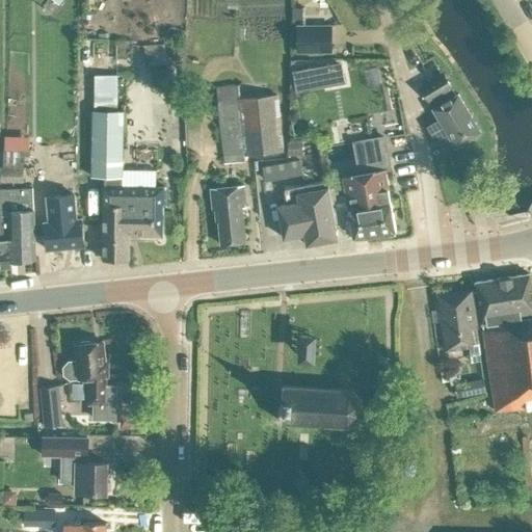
[(331,24),(297,24),(297,53),(331,53),(331,24)]
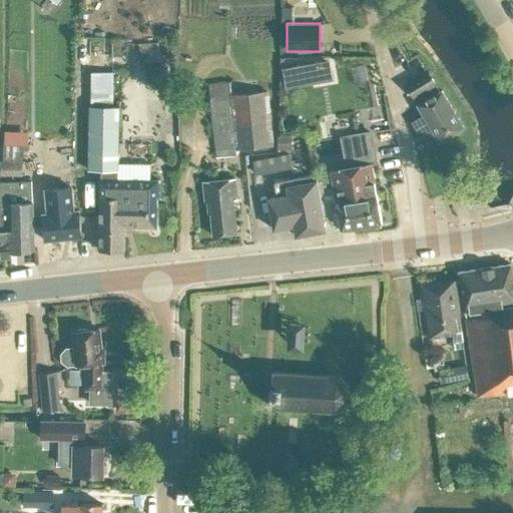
[(290,82),(337,79),(336,58),(289,61),(290,82)]
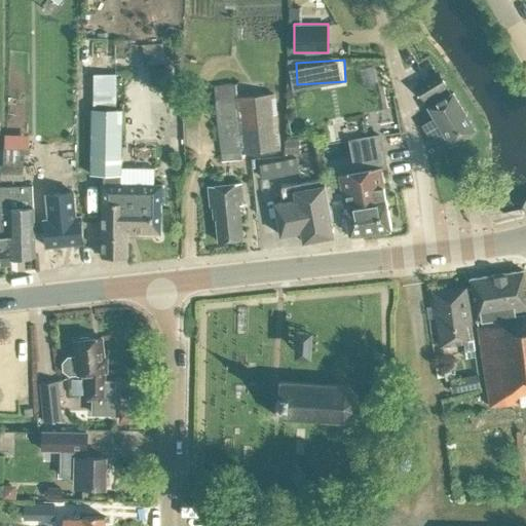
[(450,94),(446,86),(438,72),(417,84),(425,99),(427,98),(431,104),(428,107),(450,145),(475,129),(453,92),(450,94)]
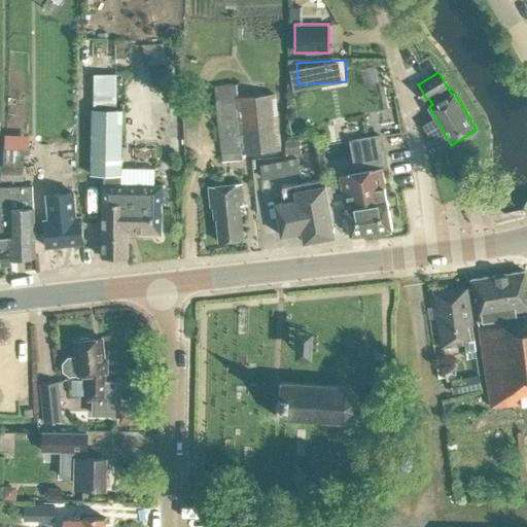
[(93,106),(115,107),(116,77),(94,77),(93,106)]
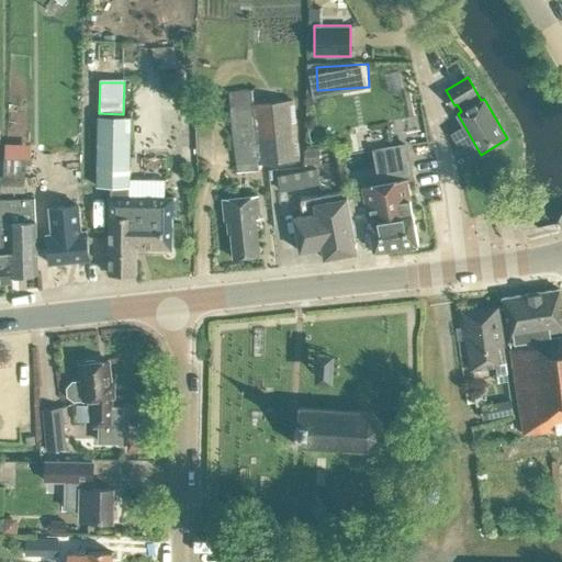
[(254,103),(259,164),(299,159),(292,99),(254,103)]
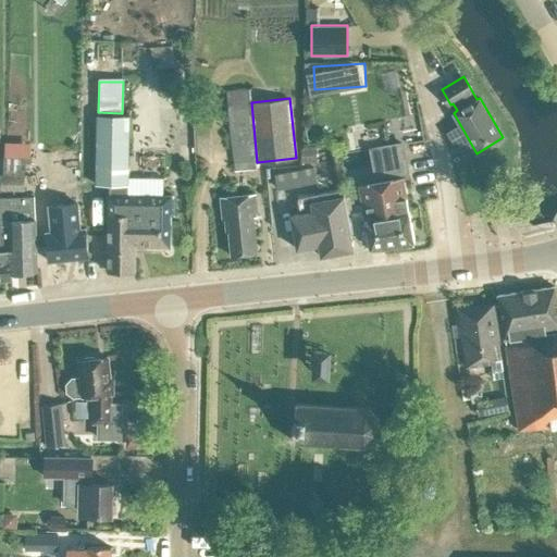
[(174,196),(126,195),(126,185),(128,185),(130,135),(124,135),(125,116),(97,116),(95,185),(112,185),(112,195),(109,195),(108,213),(108,271),(135,271),(135,246),(170,247),(171,212),(174,212),(174,196)]
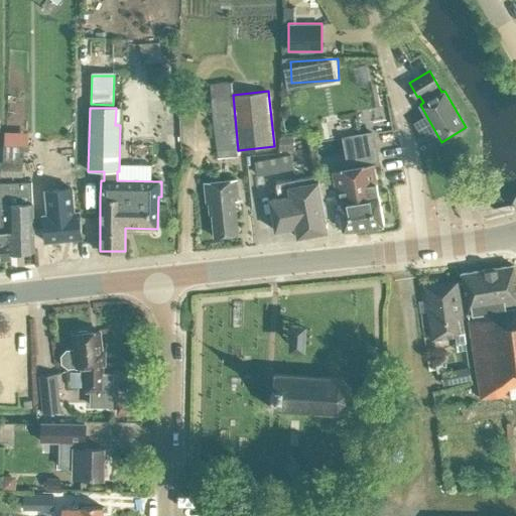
[(9,128),(9,141),(32,142),(32,129),(9,128)]
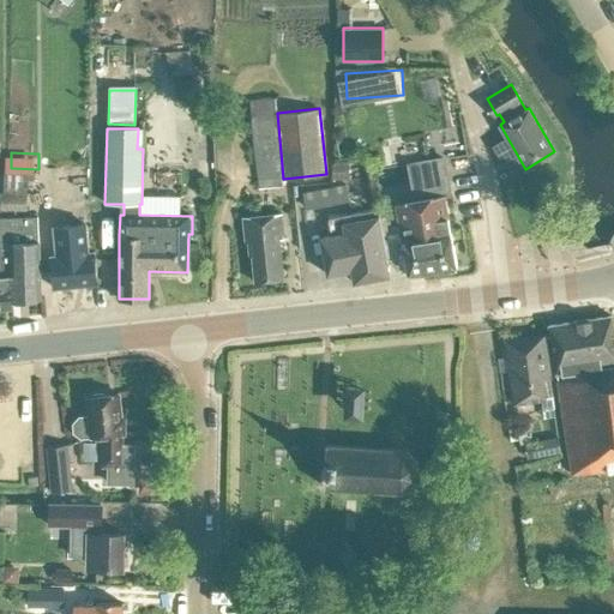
[(396,203),(409,274),(457,268),(444,196),(450,194),(443,157),(409,164),(415,199),(396,203)]
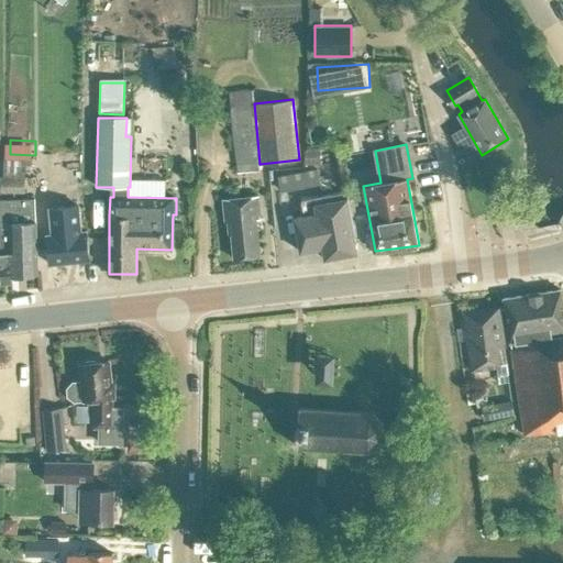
[(320,148),(305,148),(305,164),(320,164),(320,148)]
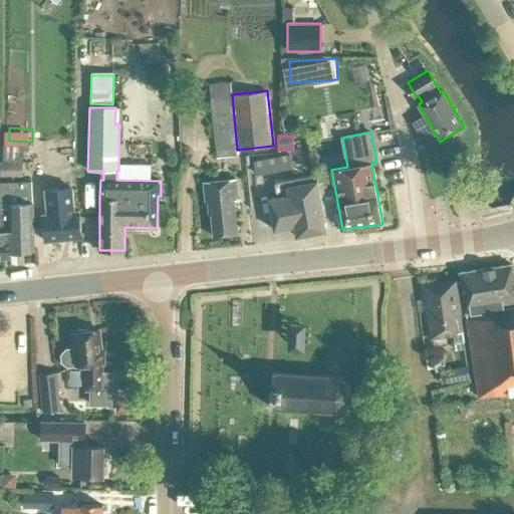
[(22,175),(22,145),(2,145),(2,162),(1,162),(1,175),(22,175)]
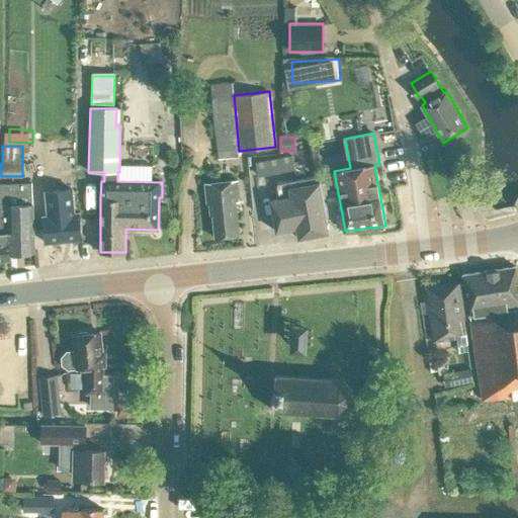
[(292,156),(256,163),(258,177),(294,170),(292,156)]
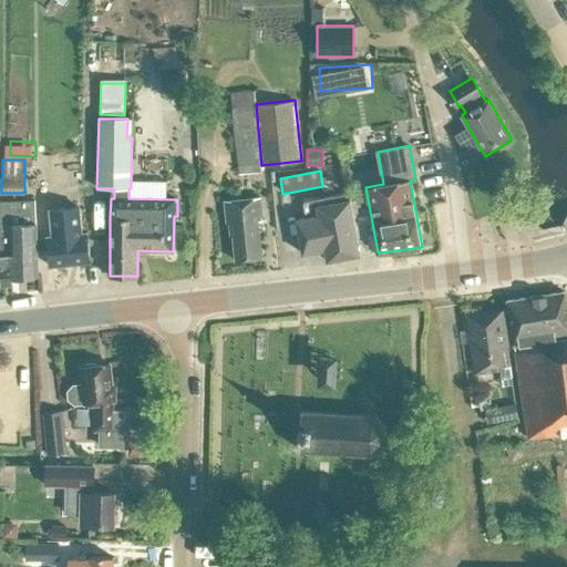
[(137,176),(137,187),(158,187),(160,177),(137,176)]
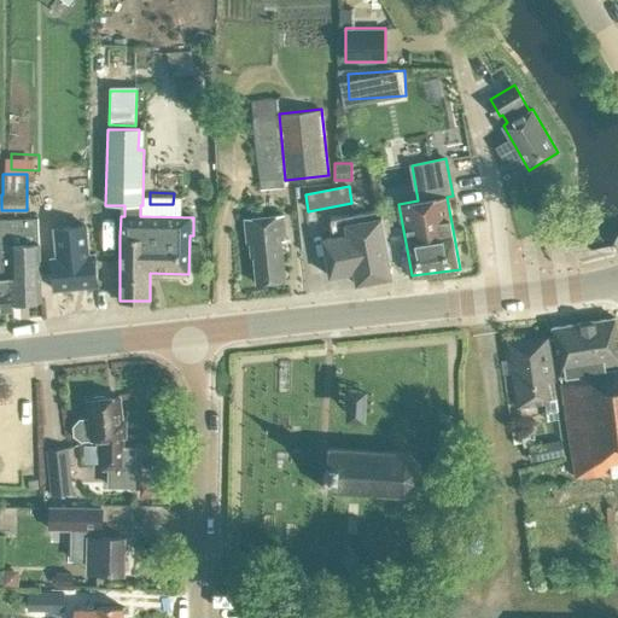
[(392,277),(382,217),(378,217),(377,211),(331,220),(333,237),(322,238),(330,277),(354,272),(356,284),(392,277)]
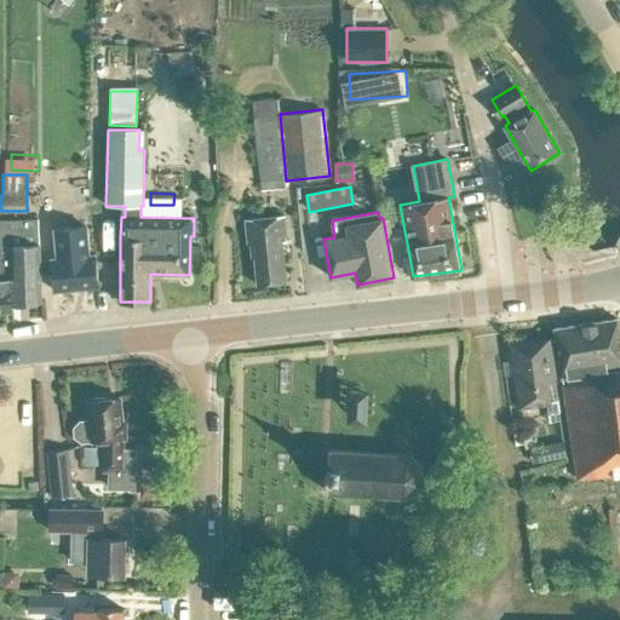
[(285,214),(246,219),(248,245),(253,244),(253,247),(251,247),(252,257),(254,257),(257,285),(286,281),(282,241),(287,240),(285,214)]
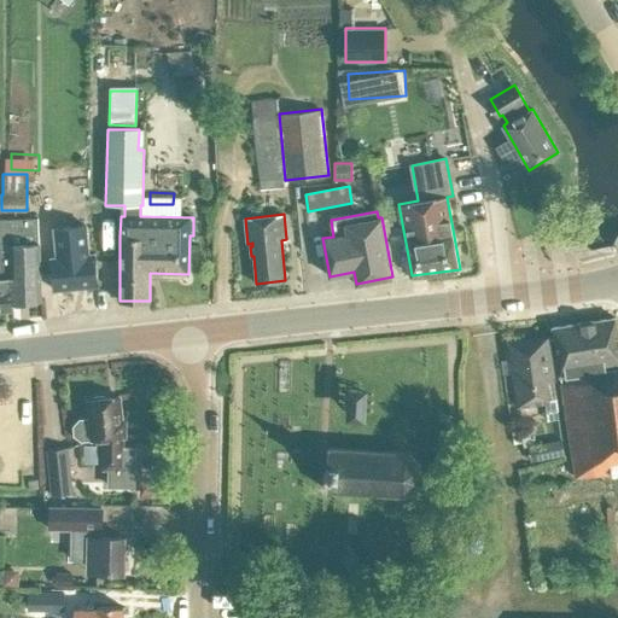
[(42,299),(40,217),(27,217),(0,217),(0,310),(13,309),(12,303),(42,299)]
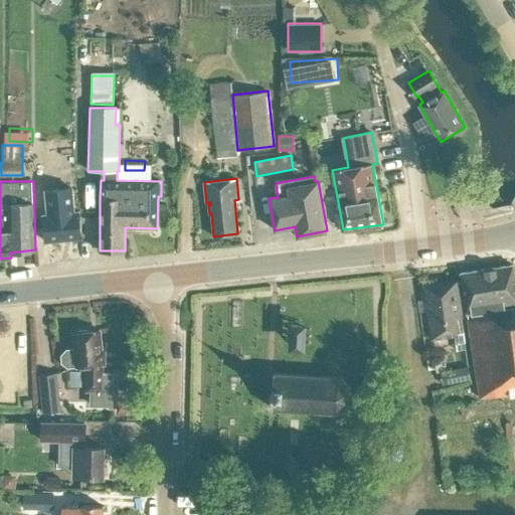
[(81,237),(78,211),(72,211),(71,199),(42,202),(43,214),(42,214),(45,240),(81,237)]
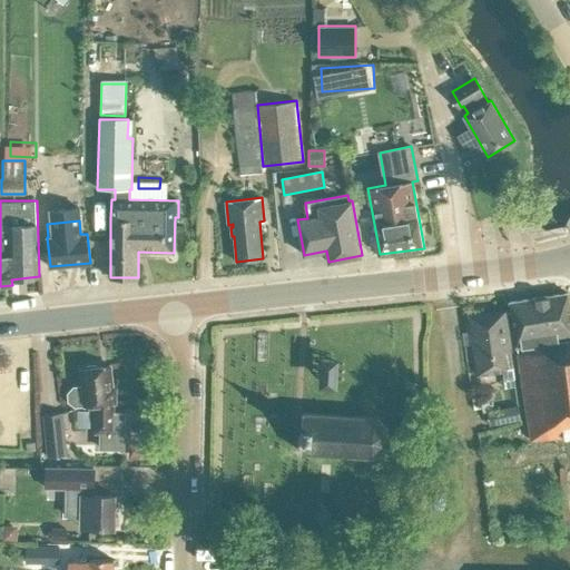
[(511,310),(504,311),(513,372),(520,372),(531,440),(569,435),(569,301),(569,294),(510,301),(511,310)]
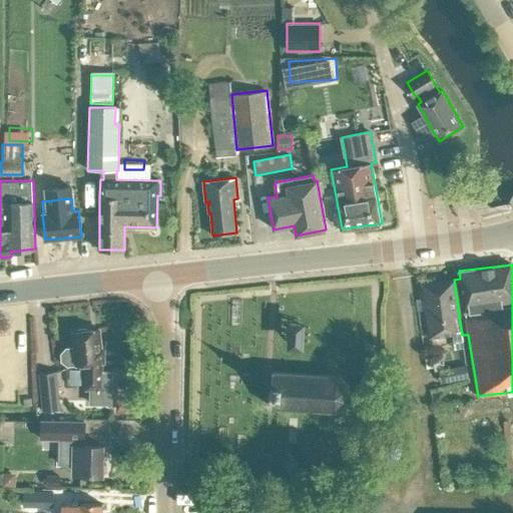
[(462,335),(454,280),(422,284),(431,337),(453,334),(454,341),(463,340),(462,335)]
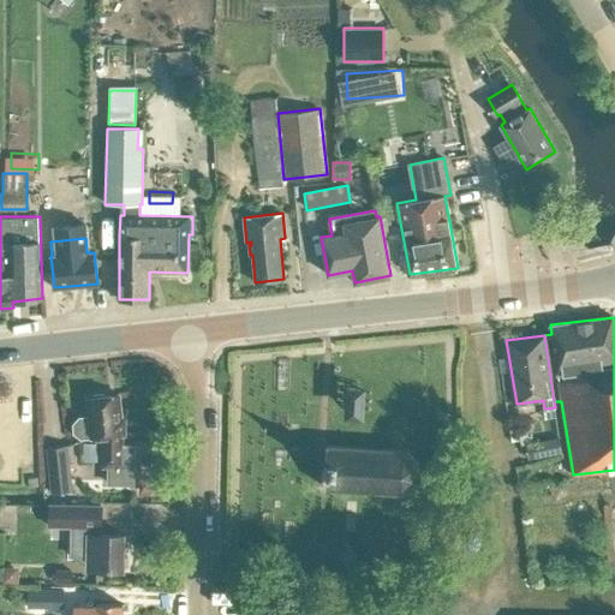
[(375,412),(375,384),(358,383),(357,411),(375,412)]
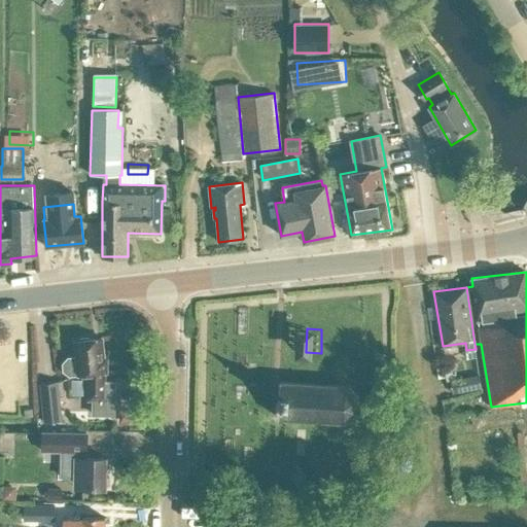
[(77,341),(75,341),(76,355),(67,356),(62,363),(63,372),(69,377),(76,376),(76,377),(88,376),(88,400),(105,400),(106,373),(107,373),(108,357),(105,357),(103,339),(92,340),(89,337),(79,338),(77,341)]
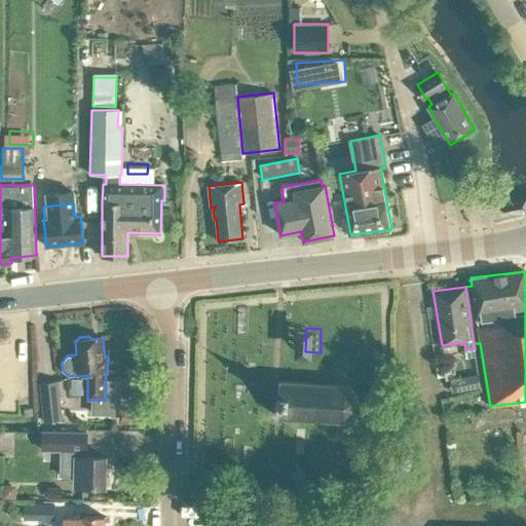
[(449,379),(452,392),(480,386),(478,374),(449,379)]
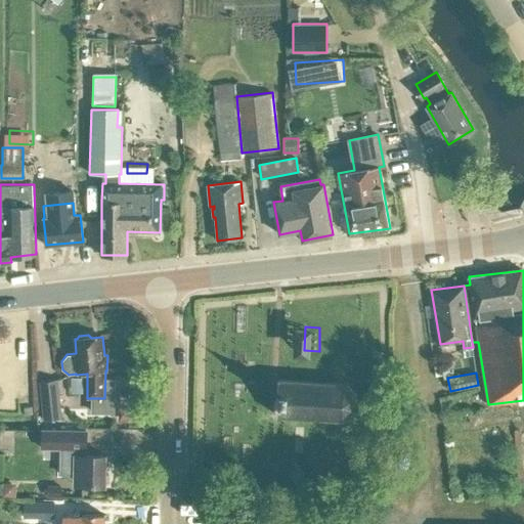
[(57,380),(56,380),(40,382),(44,420),(61,418),(57,380)]
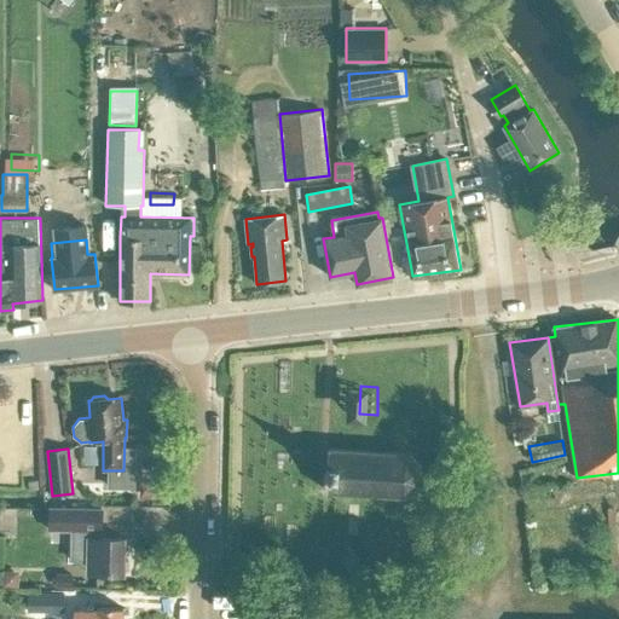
[(421,485),(422,467),(408,455),(329,449),(327,490),(409,496),(421,485)]
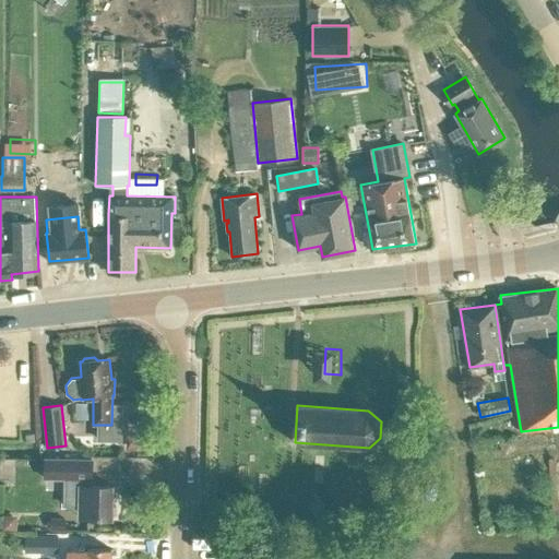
[(126,435),(126,450),(149,450),(149,435),(126,435)]
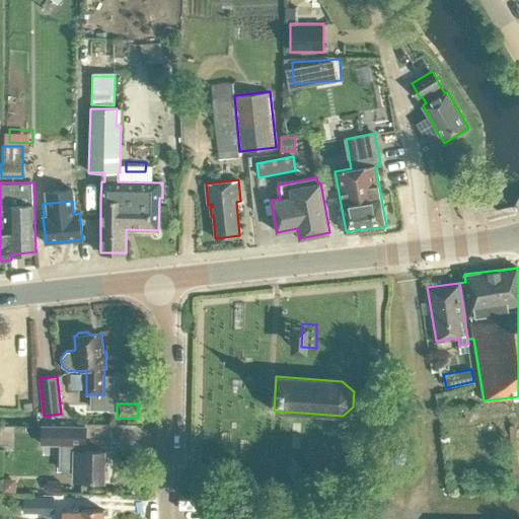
[(107,476),(107,469),(104,467),(104,451),(85,451),(85,427),(43,426),(43,444),(61,444),(60,469),(81,469),(81,480),(104,482),(104,477),(107,476)]
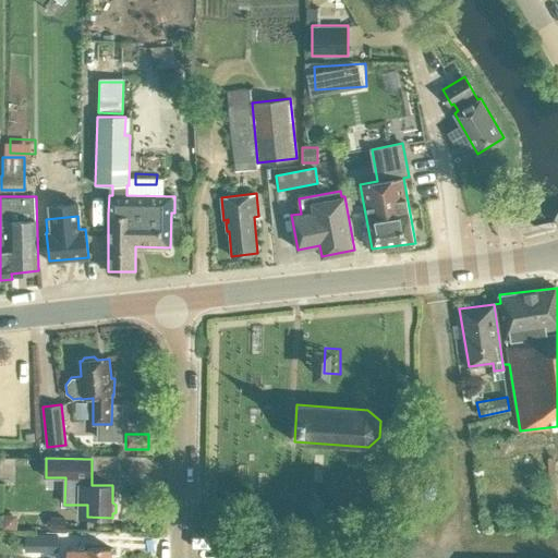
[(4,513),(3,526),(16,528),(16,513),(4,513)]
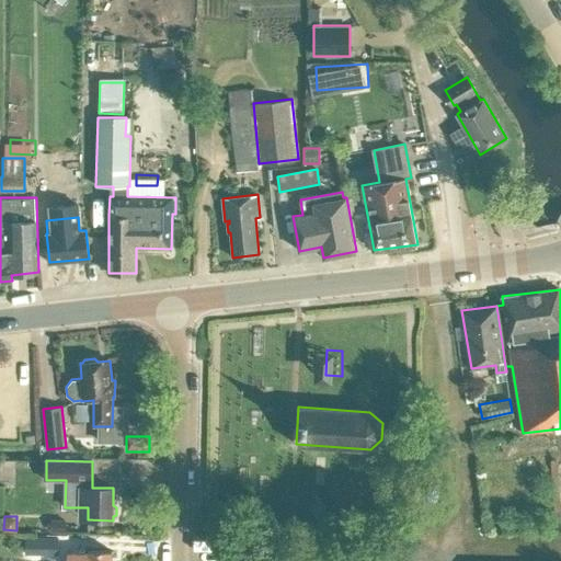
[(66,518),(50,518),(50,530),(66,530),(66,518)]
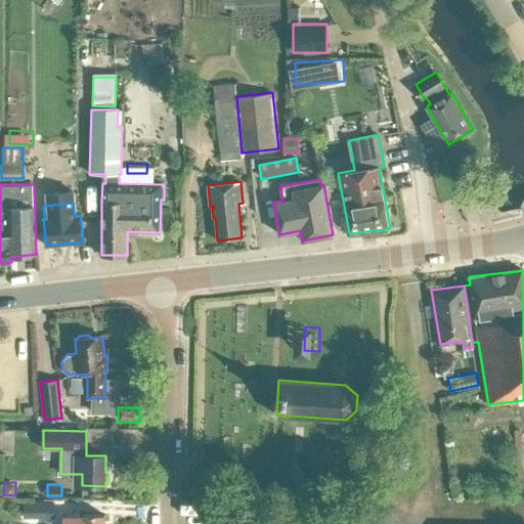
[(39,500),(38,517),(54,518),(55,501),(39,500)]
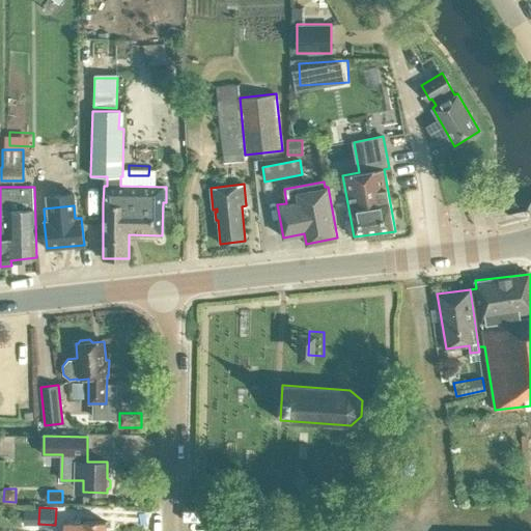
[(105,530),(106,521),(82,521),(82,523),(64,523),(63,530),(105,530)]
